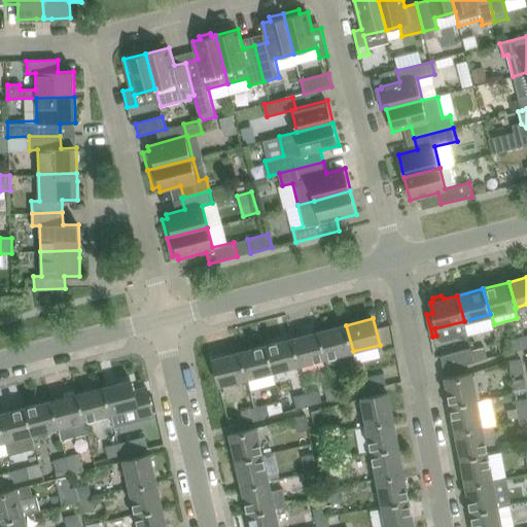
[(353,351),(346,325),(319,331),(326,358),(353,351)]
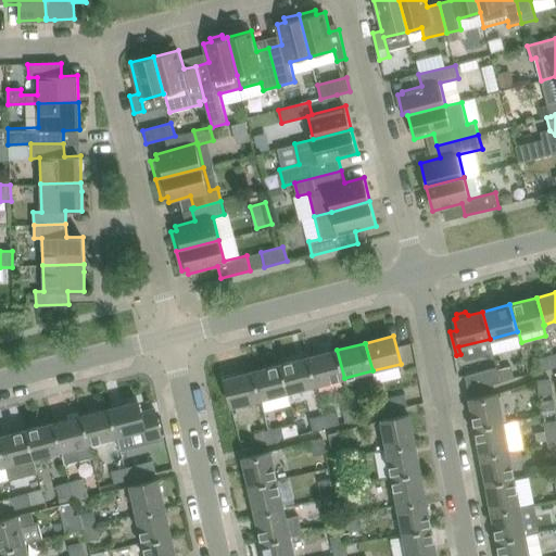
[(344,378),(337,350),(310,357),(316,384),(344,378)]
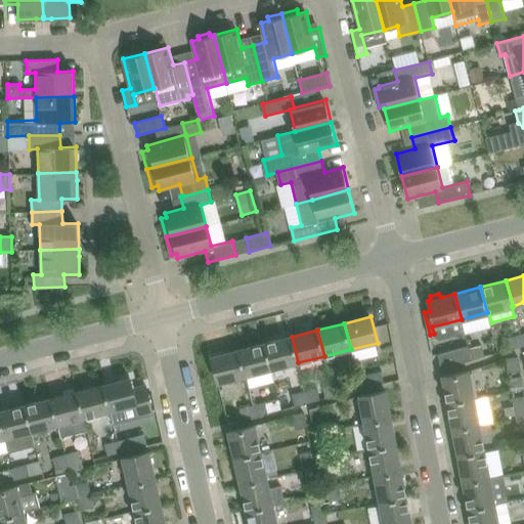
[(523,346),(521,335),(508,338),(511,349),(523,346)]
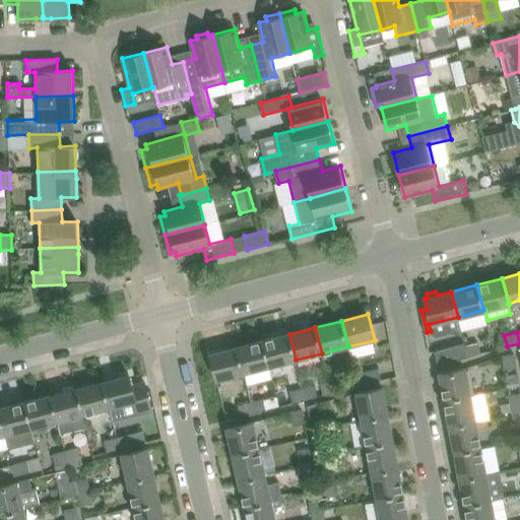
[(296,360),(289,334),(263,340),(269,366),(296,360)]
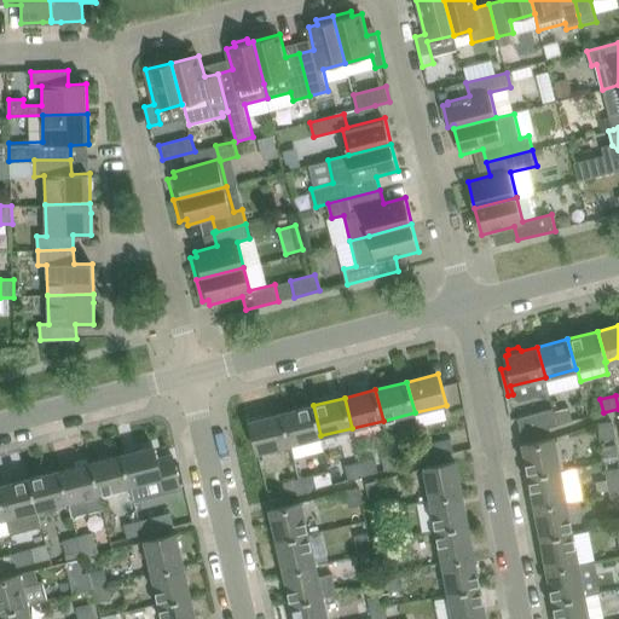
[(320,435),(313,405),(282,414),(289,444),(320,435)]
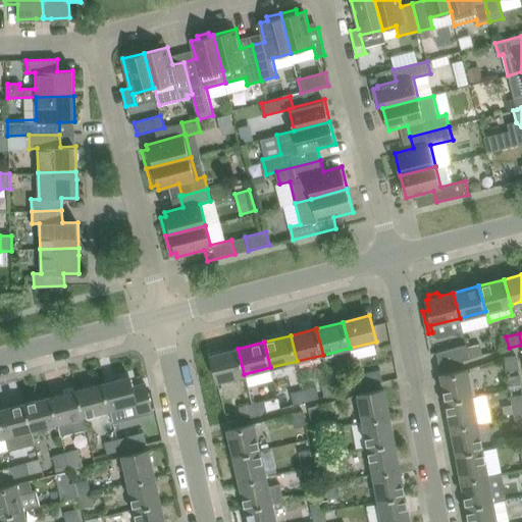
[(467,347),(466,348),(467,353),(469,353),(471,358),(483,355),(480,344),(467,347)]
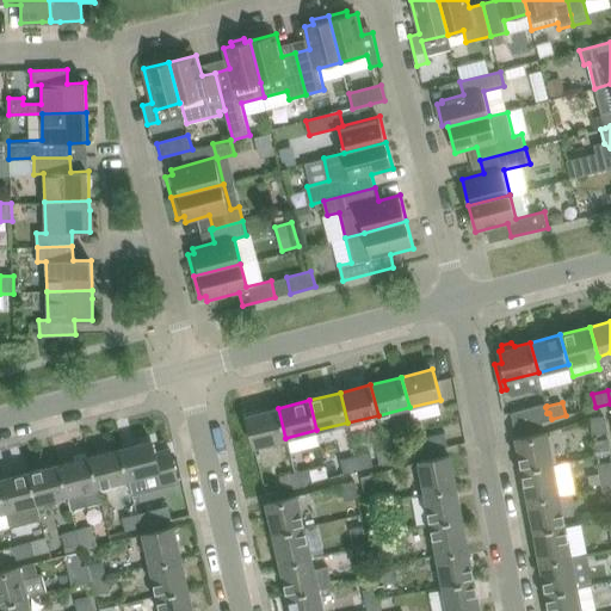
[(545,403),(512,413),(516,429),(551,419),(549,413),(547,413),(545,407),(547,406),(545,403)]
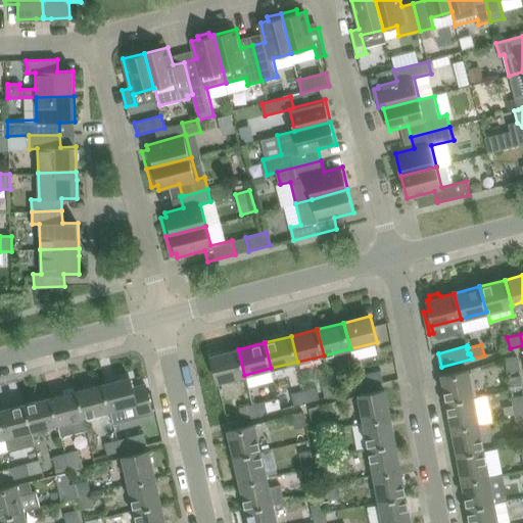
[(244,375),(238,349),(211,355),(219,381),(244,375)]
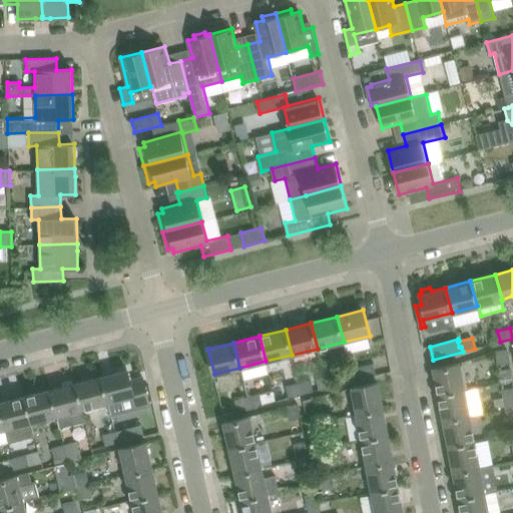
[(496,351),(498,366),(510,364),(507,349),(496,351)]
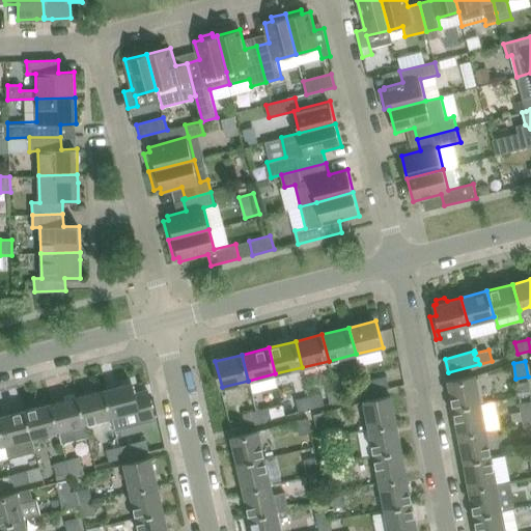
[(480,402),(475,375),(449,381),(454,408),(480,402)]
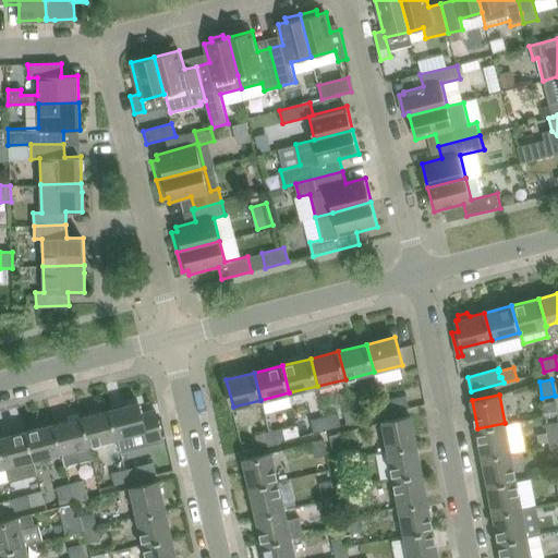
[(407,396),(385,401),(388,413),(410,408),(407,396)]
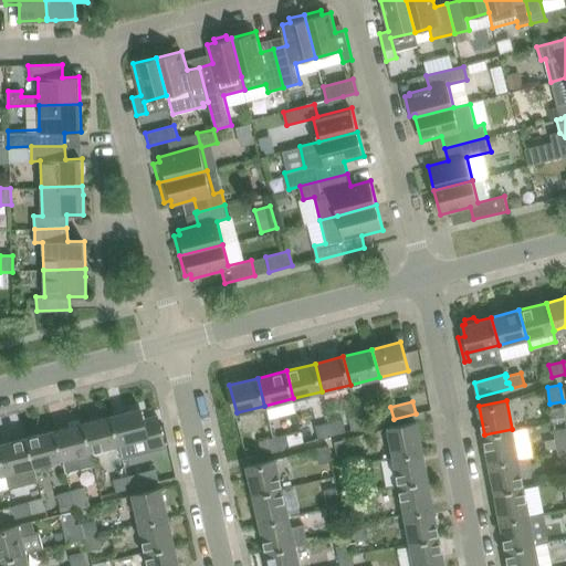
[(394,419),(390,407),(374,410),(376,422),(394,419)]
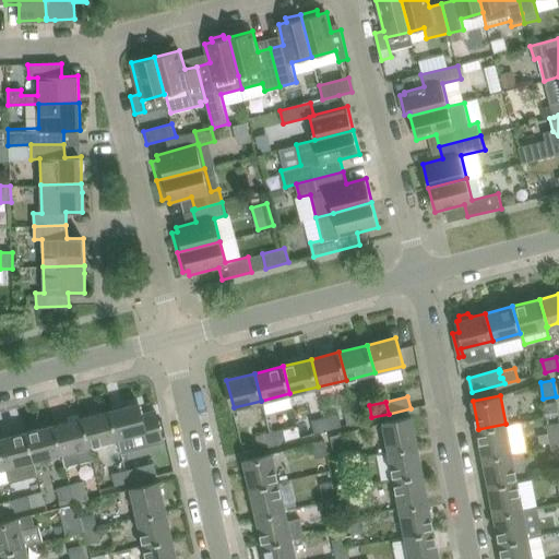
[(139,403),(111,411),(118,438),(146,431),(149,442),(163,439),(155,412),(142,415),(139,403)]
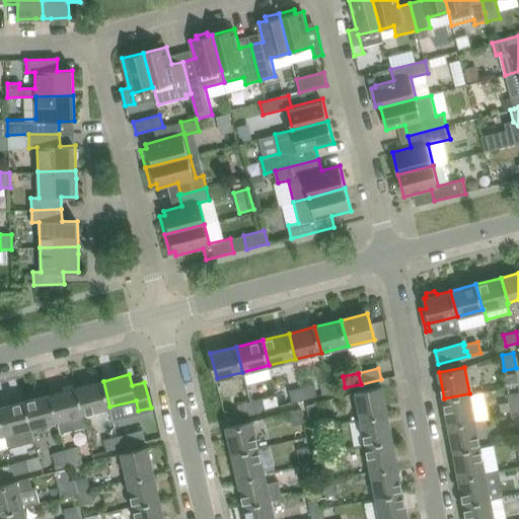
[(320,383),(322,393),(331,391),(328,380),(320,383)]
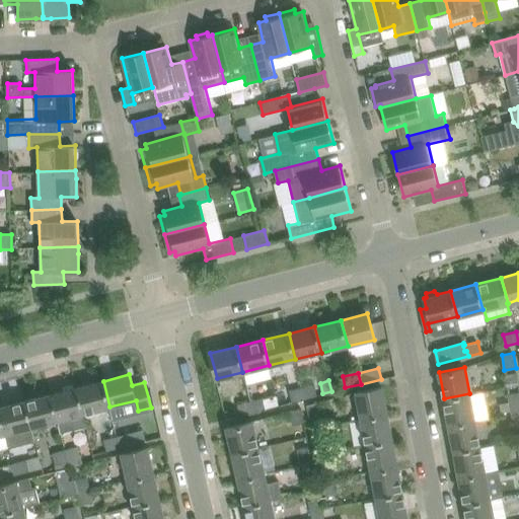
[(109,406),(103,381),(78,387),(84,414),(109,406)]
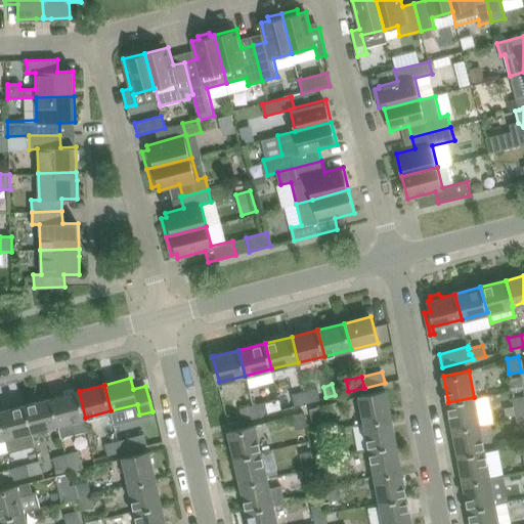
[(318,387),(305,391),(308,402),(321,399),(318,387)]
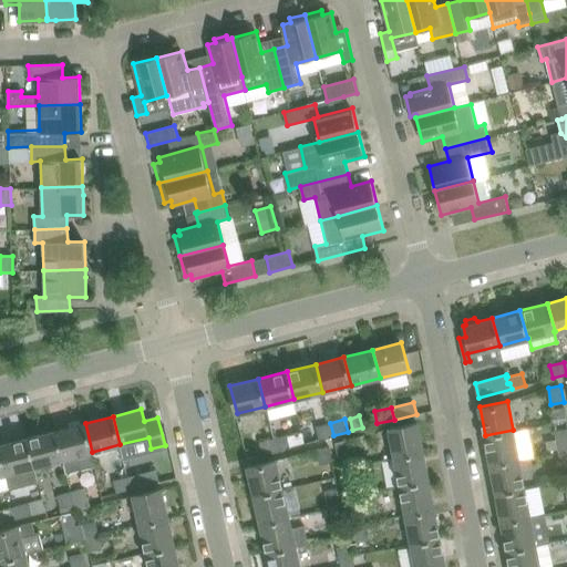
[(92,452),(85,423),(57,431),(63,459),(68,472),(96,465),(92,452)]
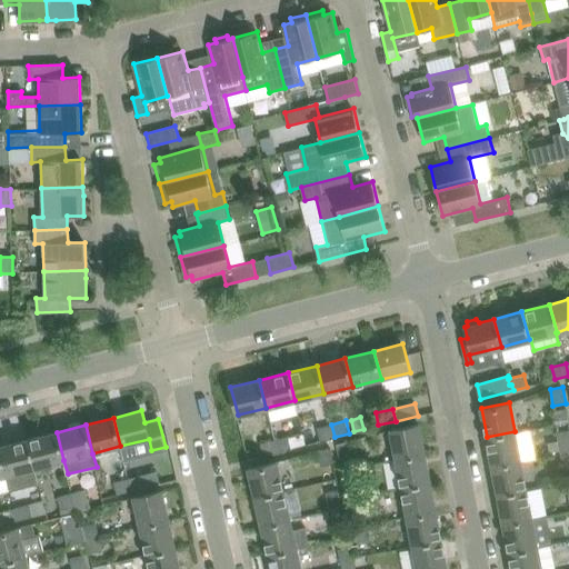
[(335,437),(331,425),(318,428),(321,440),(335,437)]
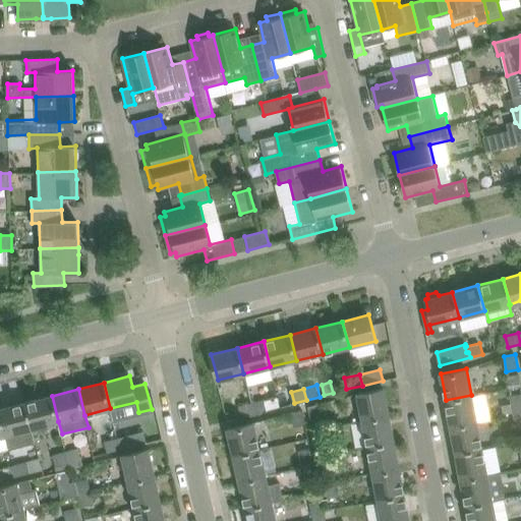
[(384,390),(357,395),(362,421),(389,416),(384,390)]
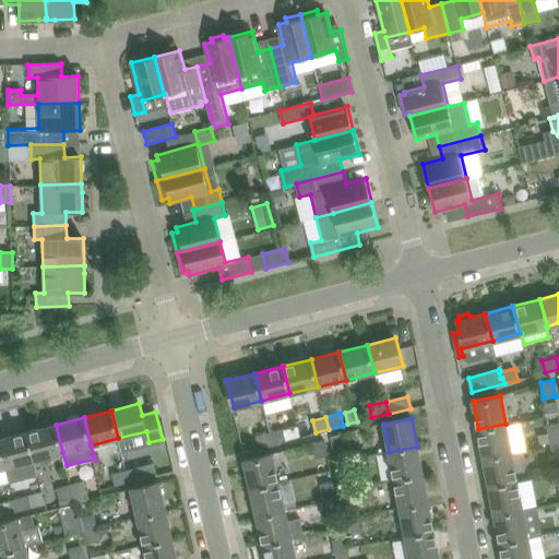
[(558,436),(558,421),(548,424),(550,438),(558,436)]
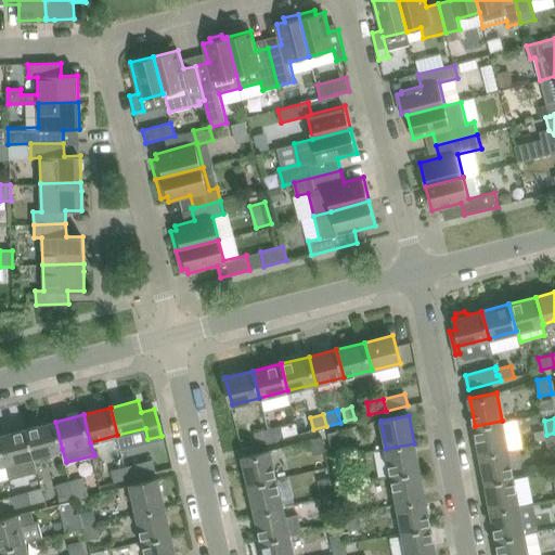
[(507,449),(502,421),(475,426),(480,454),(507,449)]
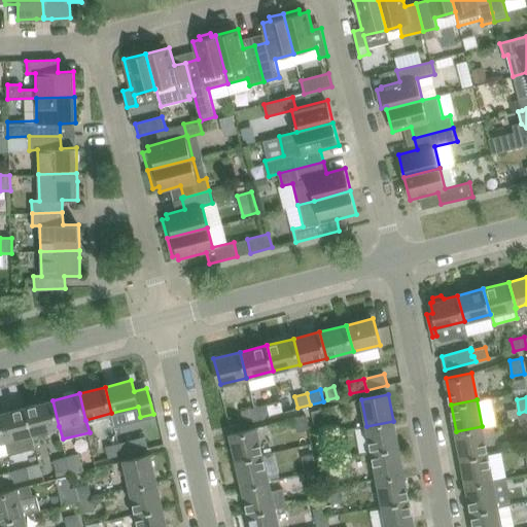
[(59,426),(53,400),(26,407),(32,433),(59,426)]
